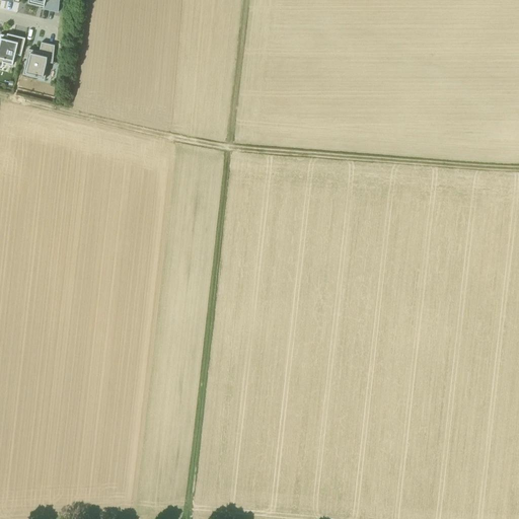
[(44,0),(43,7),(43,9),(58,13),(59,0),(44,0)]
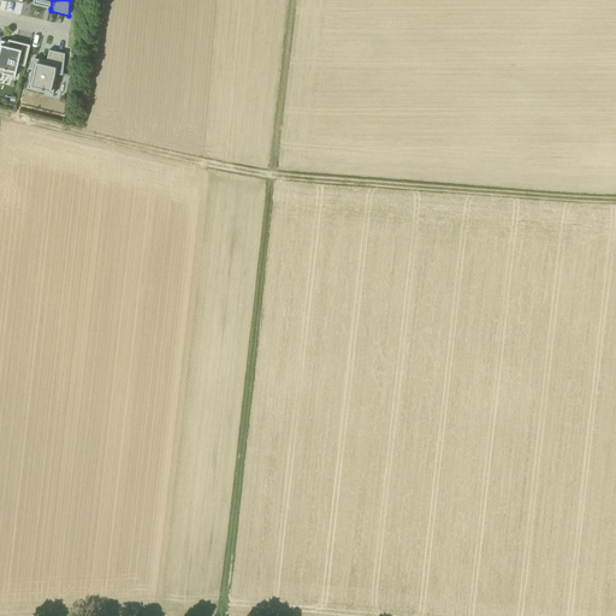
[(16,45),(0,41),(0,42),(0,73),(15,78),(18,65),(19,57),(13,55),(16,45)]
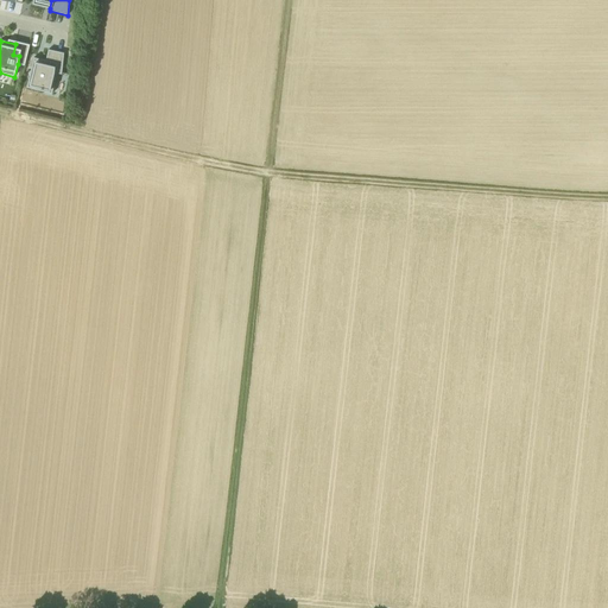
[(25,65),(30,45),(16,42),(16,44),(13,55),(19,56),(18,64),(25,65)]
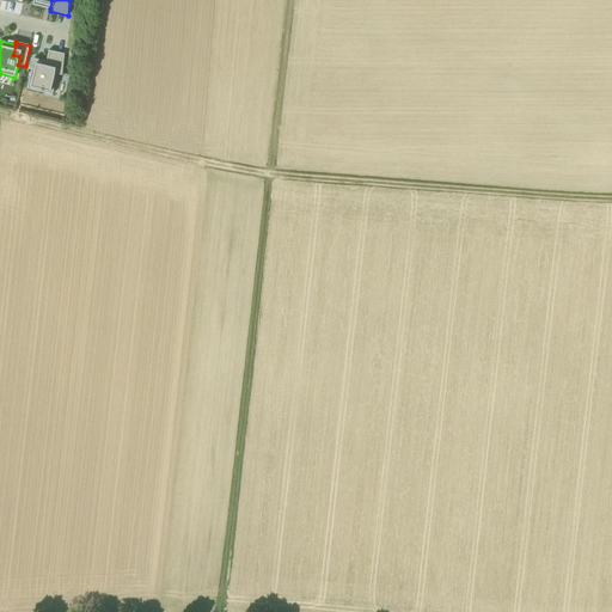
[(65,54),(49,50),(46,61),(59,63),(56,74),(62,75),(65,54)]
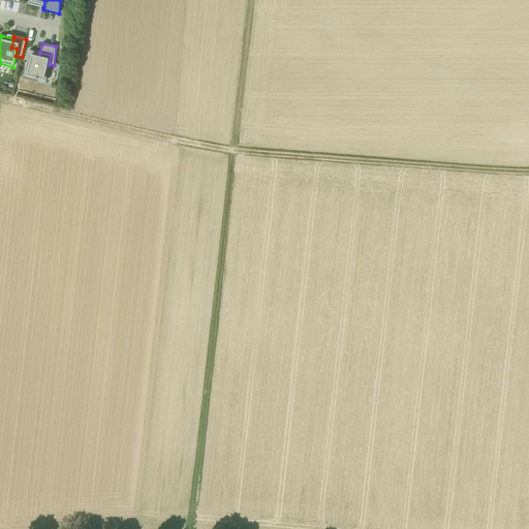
[(39,53),(29,51),(24,76),(36,80),(36,79),(37,79),(37,78),(43,80),(44,79),(45,79),(49,64),(51,55),(39,53)]
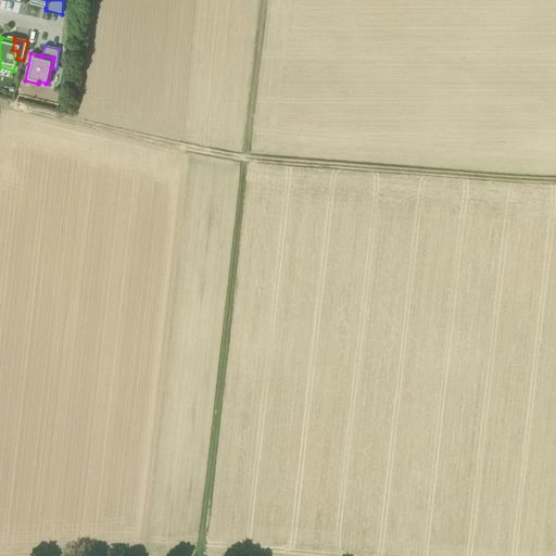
All buildings are outlined.
